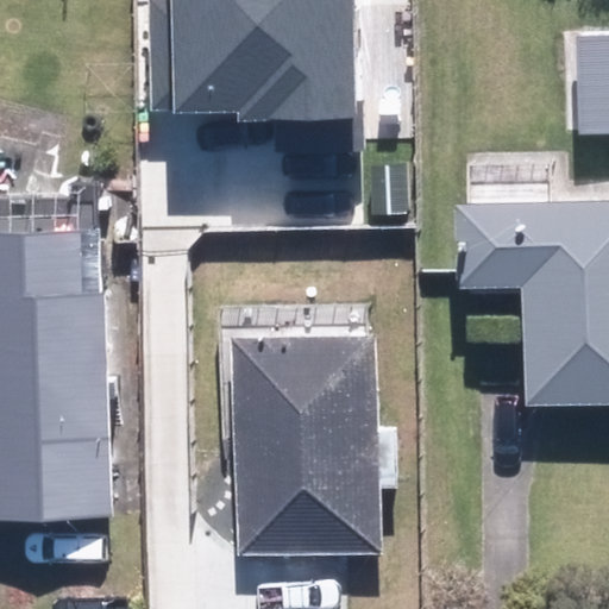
[(150,0),(152,111),(239,110),(239,119),(353,118),(351,0),(150,0)]
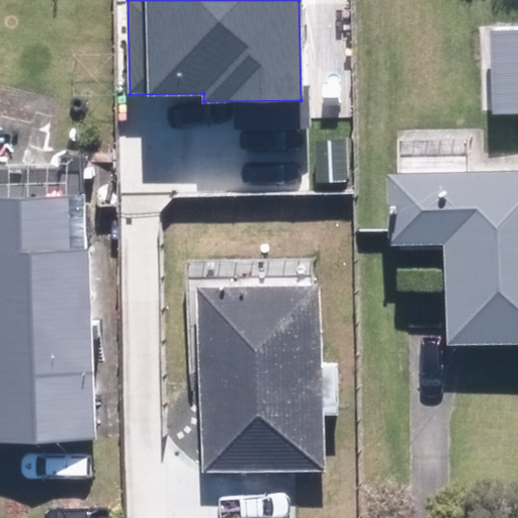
[(494,112),(517,111),(517,29),(493,30),(494,112)]
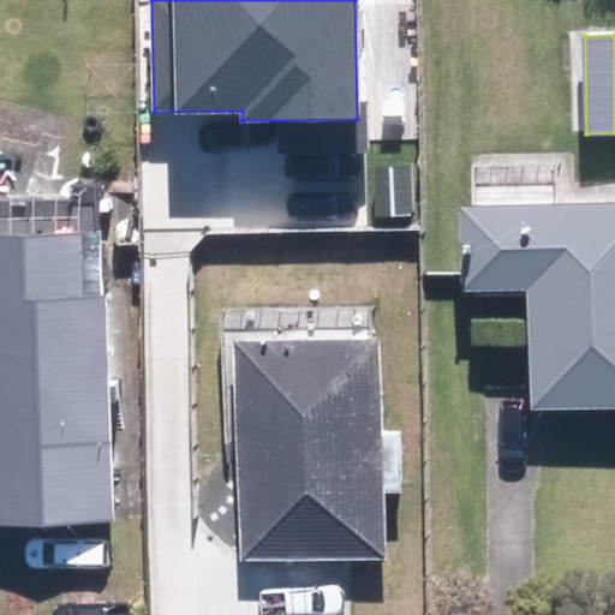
[(614,203),(466,207),(467,292),(524,291),(526,410),(614,407),(614,203)]
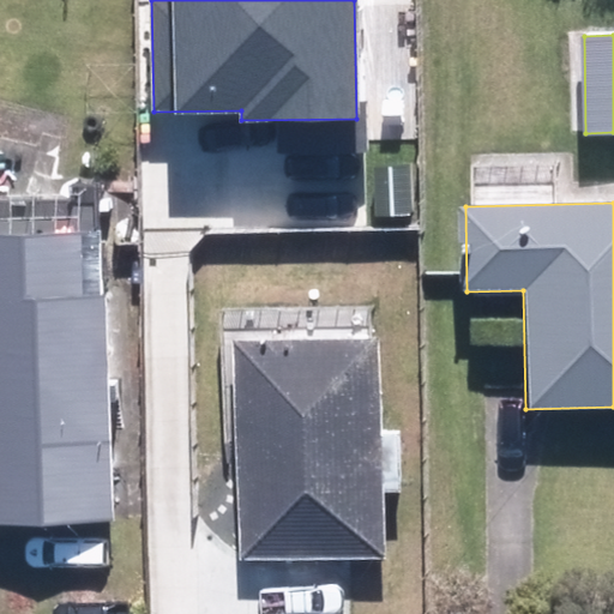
[(86,236),(0,238),(0,521),(108,519),(103,298),(88,299),(86,236)]
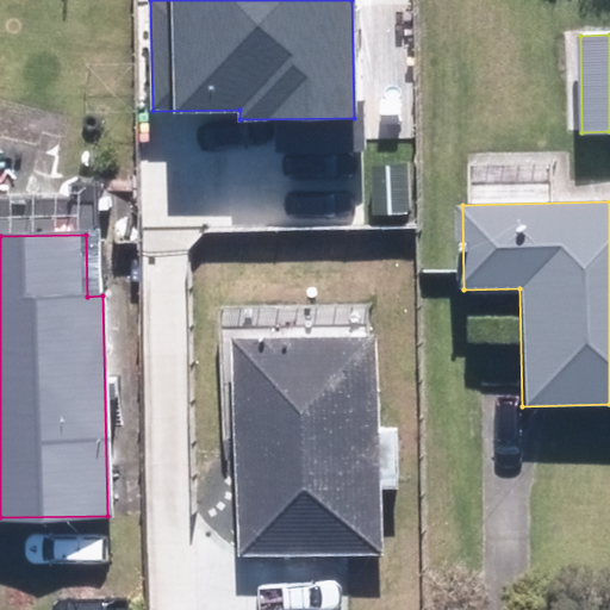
[(375,337),(243,336),(242,564),(374,564),(375,337)]
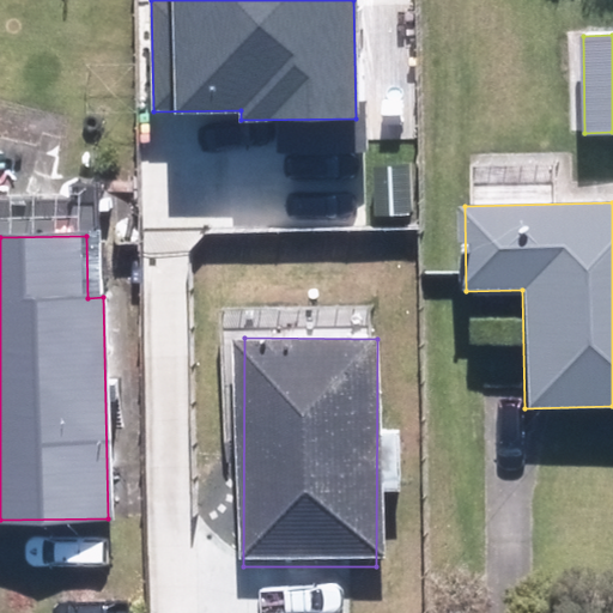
All buildings are outlined.
